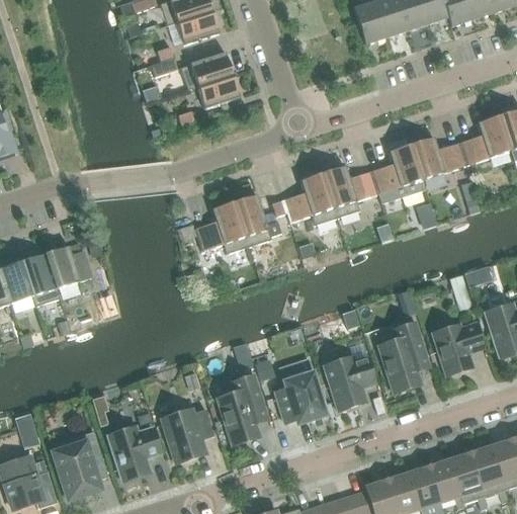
[(142,1),(132,4),(135,12),(158,5),(156,0),(142,0),(142,1)]
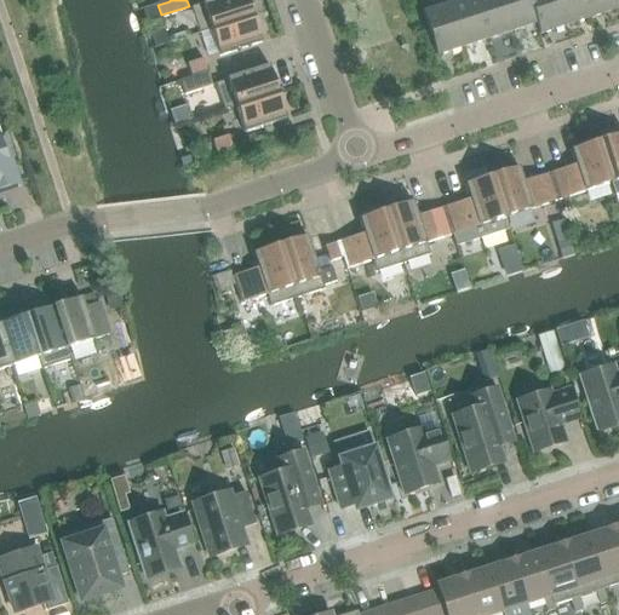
[(204,0),(191,4),(200,30),(212,27),(254,12),(250,0),(204,0)]
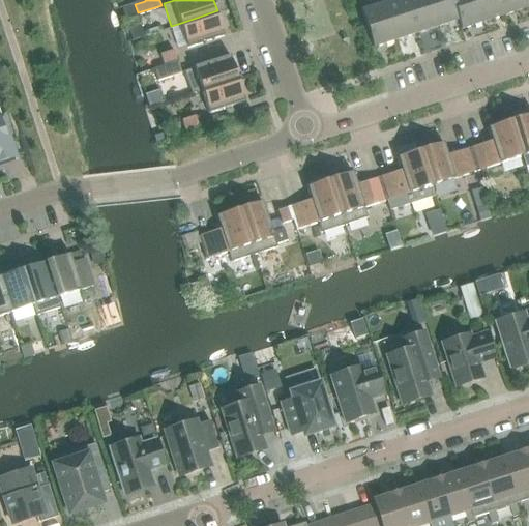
[(395,37),(418,30),(408,0),(387,0),(384,1),(395,37)]
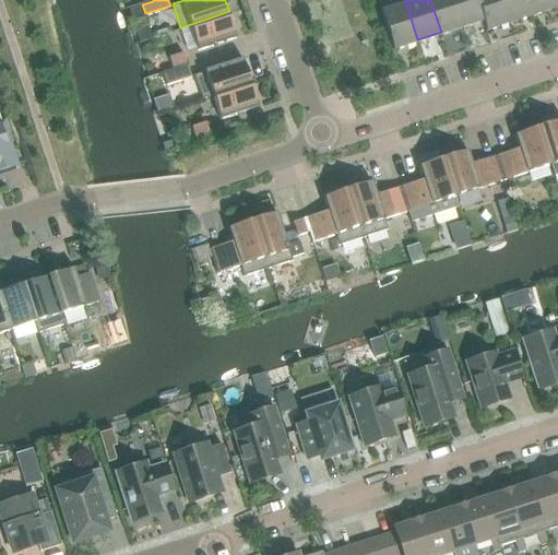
[(430,0),(441,32),(463,25),(453,0),(430,0)]
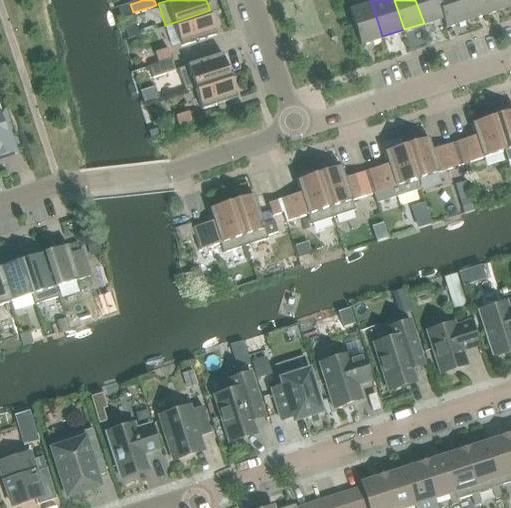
[(446,25),(447,25),(438,0),(415,0),(424,23),(443,16),(446,25)]
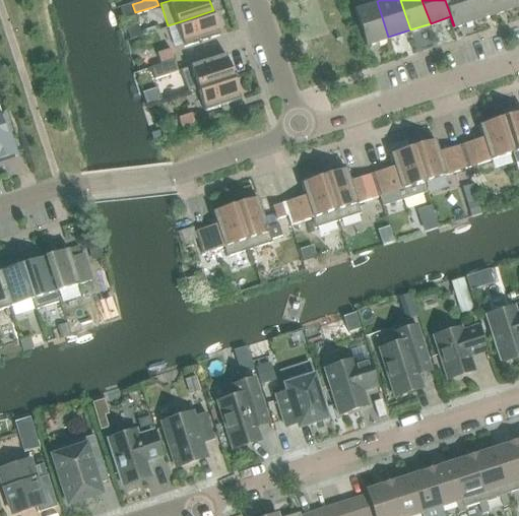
[(474,19),(468,0),(445,0),(454,25),(474,19)]
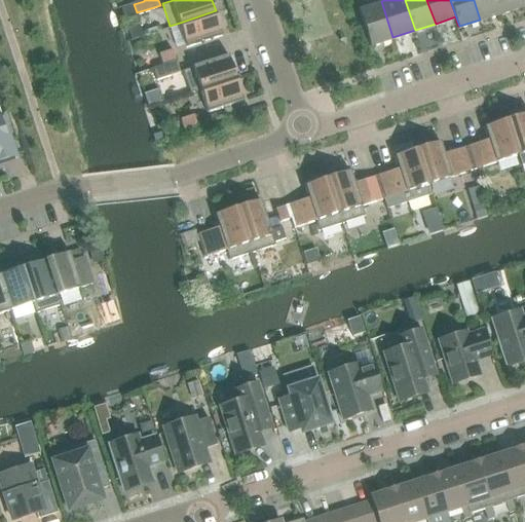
[(474,0),(480,20),(501,12),(496,0),(474,0)]
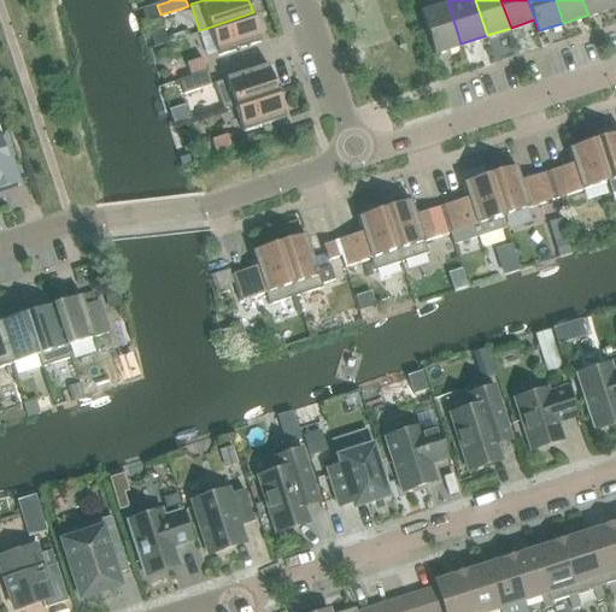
[(582,0),(588,15),(614,6),(611,0),(582,0)]
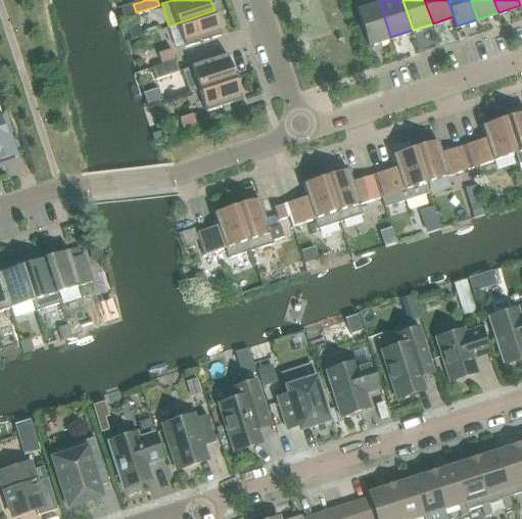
[(369,44),(390,37),(379,1),(357,8),(369,44)]
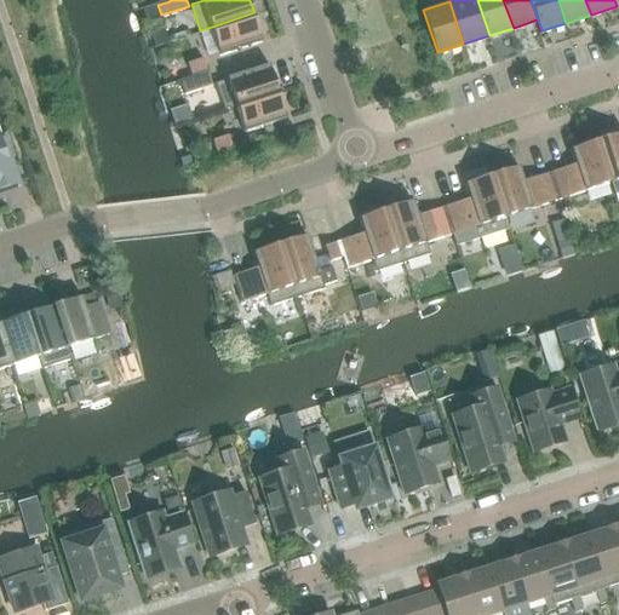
[(254,12),(212,27),(221,53),(263,39),(254,12)]
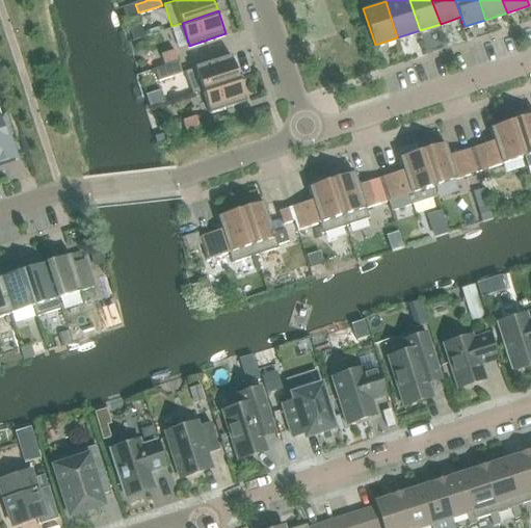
[(176,47),(162,52),(166,63),(180,59),(176,47)]
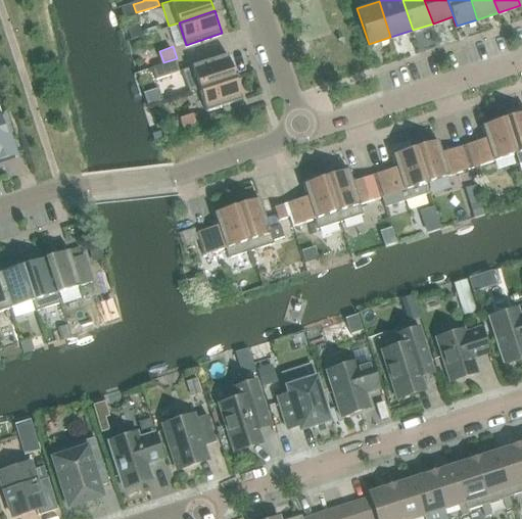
[(200,88),(236,76),(228,51),(192,63),(192,65),(183,68),(191,91),(200,88)]
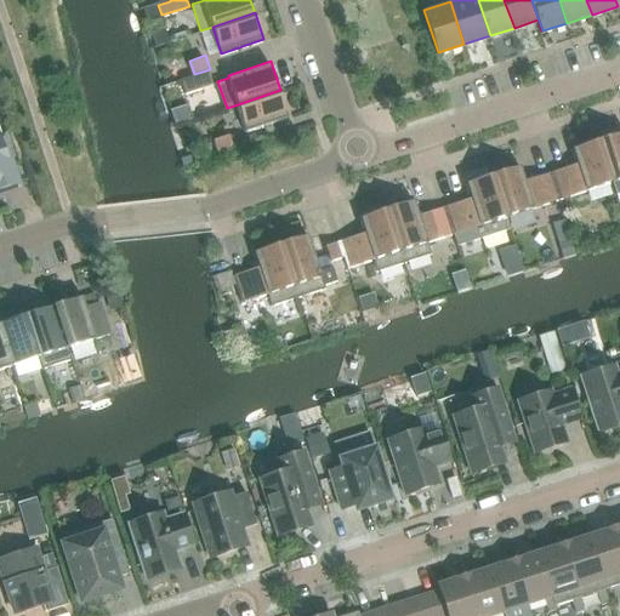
[(210,69),(194,74),(182,78),(187,93),(215,84),(210,69)]
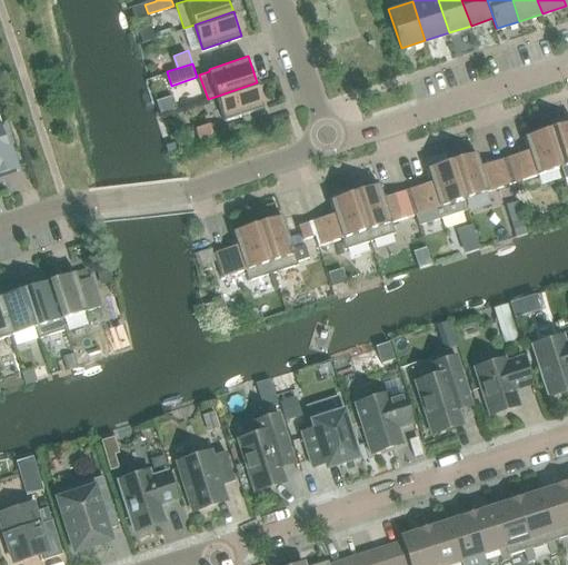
[(257,82),(218,96),(227,119),(265,106),(257,82)]
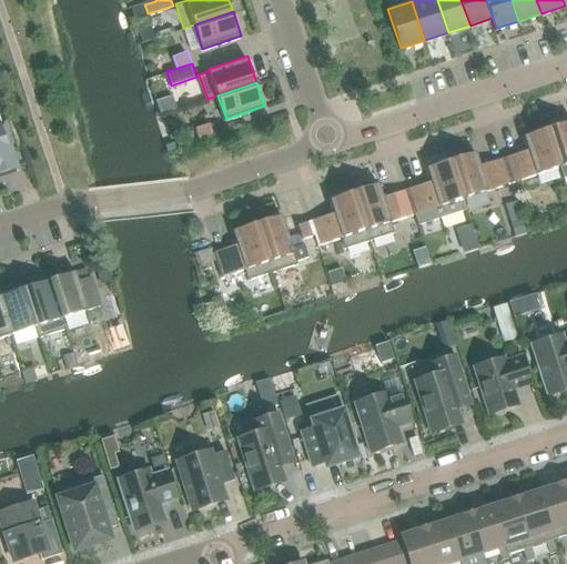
[(566,119),(548,126),(565,175),(566,175),(566,119)]
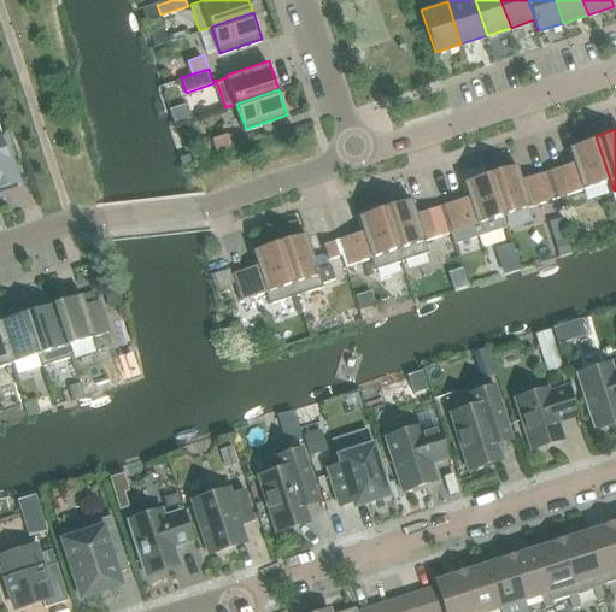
[(0,184),(16,180),(7,152),(11,151),(5,131),(0,133),(0,184)]
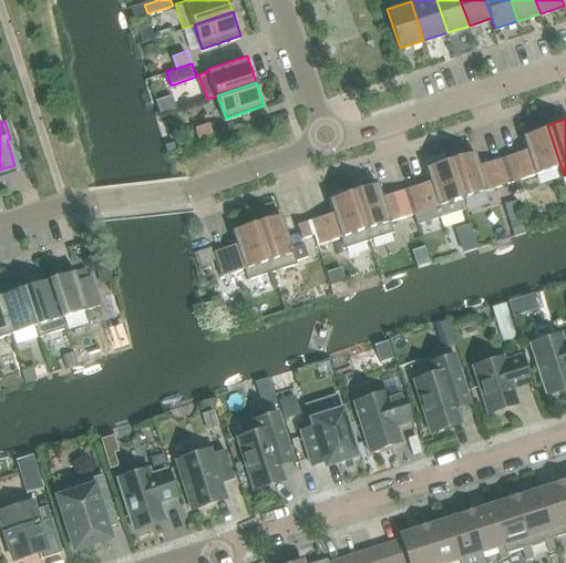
[(201,139),(215,134),(211,122),(196,126),(201,139)]
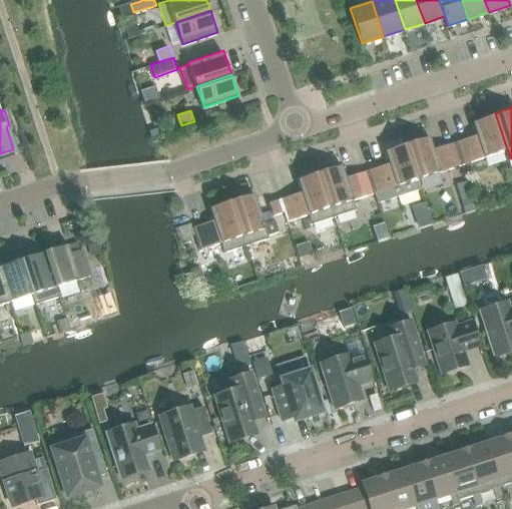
[(463,163),(506,149),(495,113),(472,121),(479,140),(469,144),(467,136),(455,140),(463,163)]
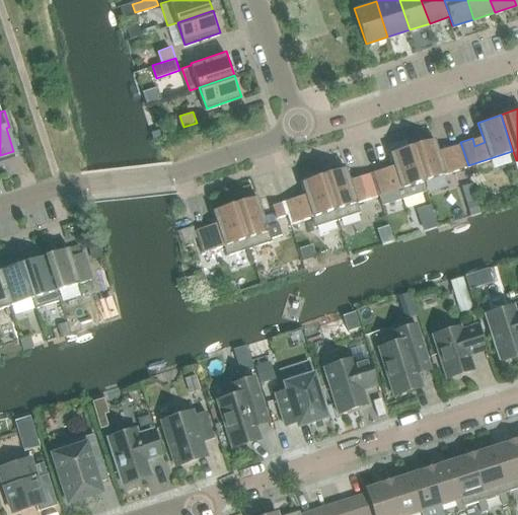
[(424,179),(468,165),(460,142),(439,149),(435,137),(413,144),(424,179)]
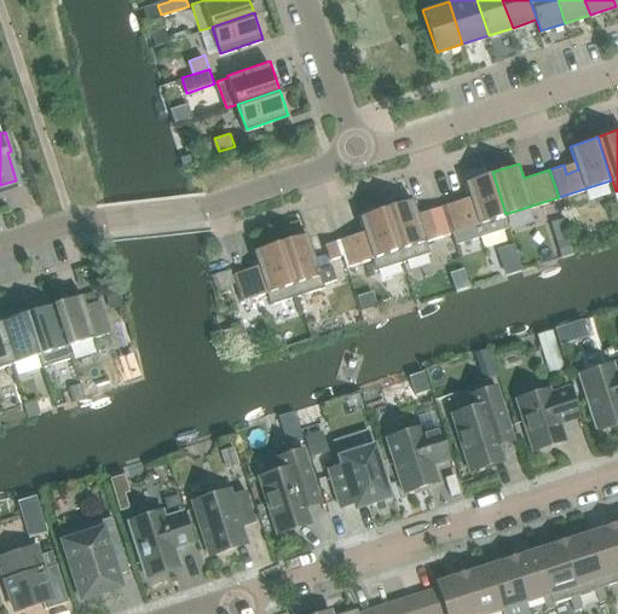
[(508,224),(506,214),(492,172),(465,180),(469,195),(457,200),(443,203),(452,231),(455,241),(508,224)]
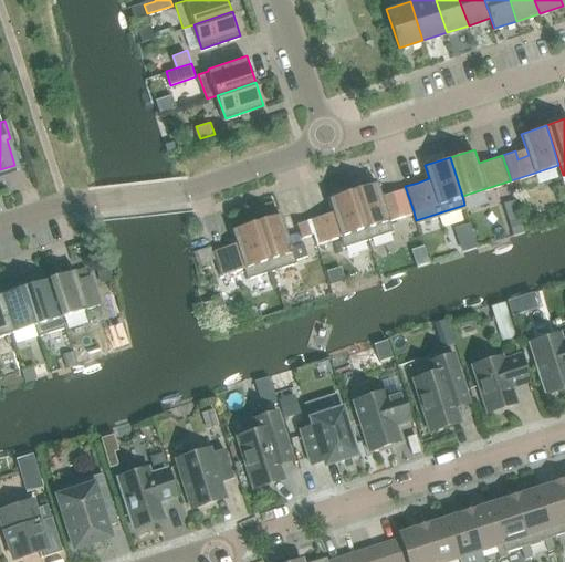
[(353,188),(369,238),(394,230),(378,180),(361,186),(353,188)]
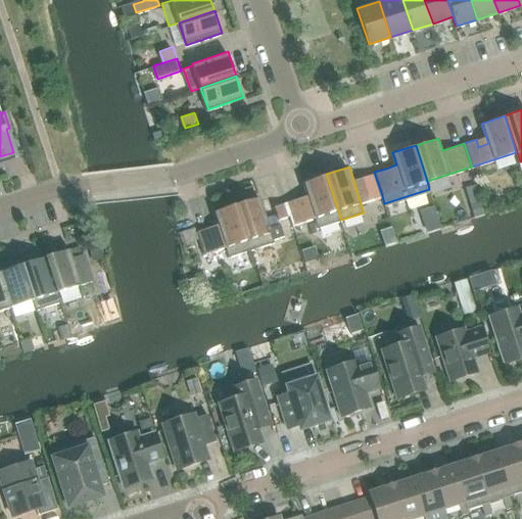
[(363,176),(371,199),(382,195),(374,172),(363,176)]
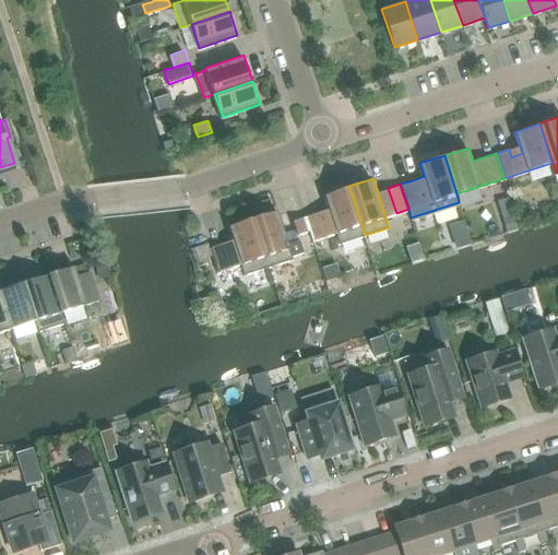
[(340,243),(365,235),(348,186),(324,195),(328,207),(305,214),(312,239),(336,232),(340,243)]
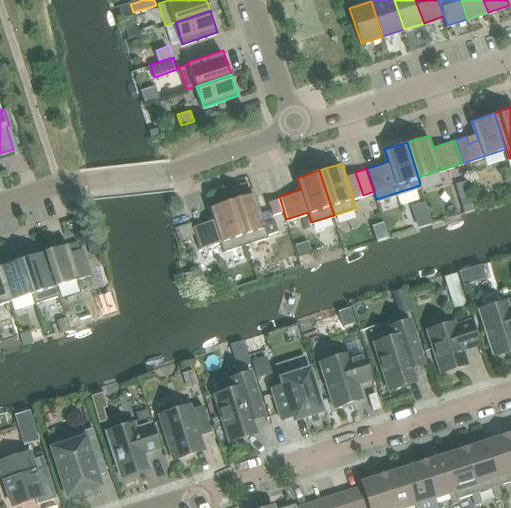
[(254,192),(232,199),(246,243),(269,236),(267,232),(278,228),(274,217),(273,218),(263,221),(260,211),(254,192)]
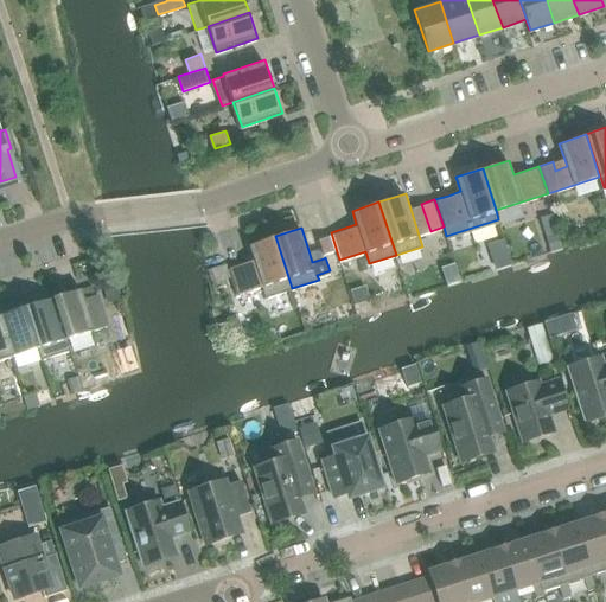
[(556,232),(547,236),(550,249),(561,247),(556,232)]
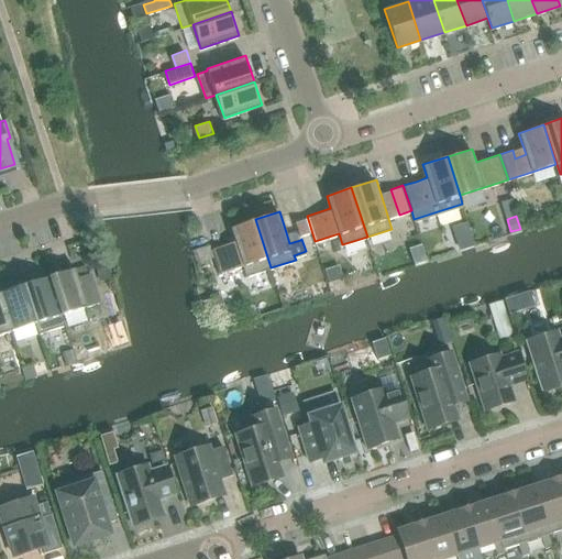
[(298,234),(310,230),(307,217),(295,221),(297,229),(298,234)]
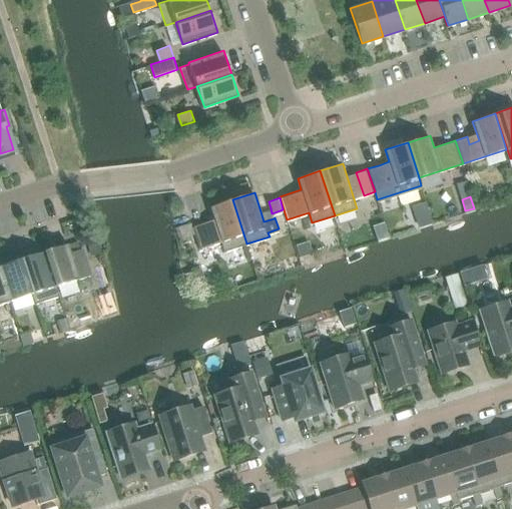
[(204,221),(192,225),(199,248),(221,241),(224,251),(246,243),(232,199),(209,206),(213,218),(204,221)]
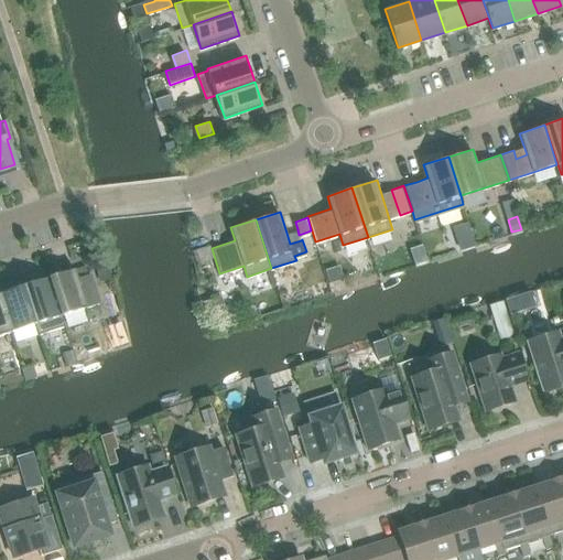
[(468,221),(454,225),(462,248),(476,244),(468,221)]
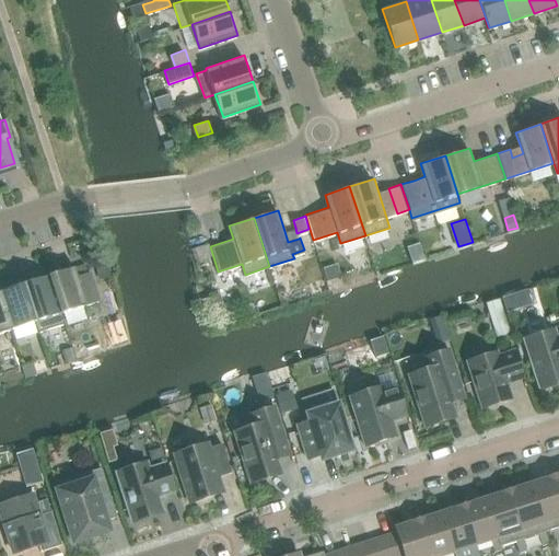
[(295,228),(284,231),(288,242),(299,239),(298,233),(297,233),(295,228)]
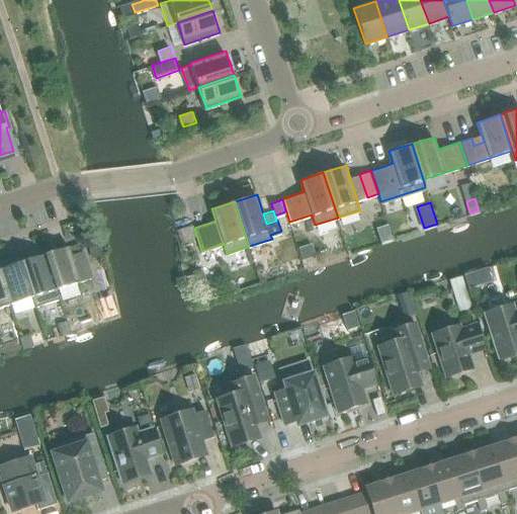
[(100,236),(88,239),(92,257),(104,254),(100,236)]
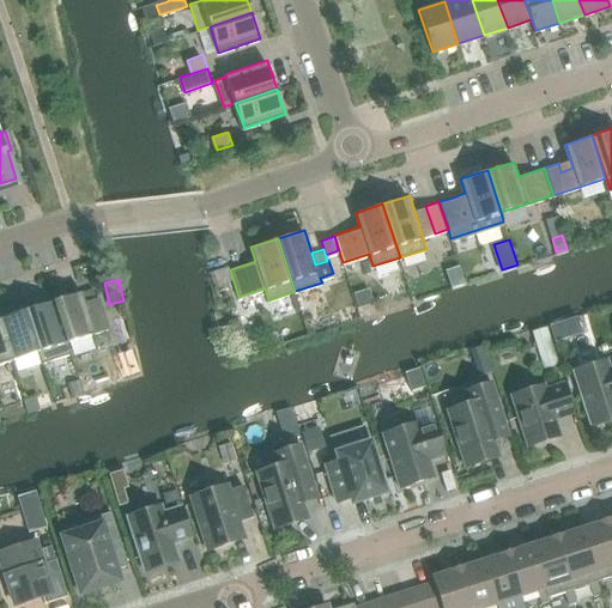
[(100,296),(85,301),(82,290),(71,293),(67,281),(56,285),(60,297),(53,299),(71,353),(72,352),(68,341),(96,332),(95,332),(109,327),(100,296)]
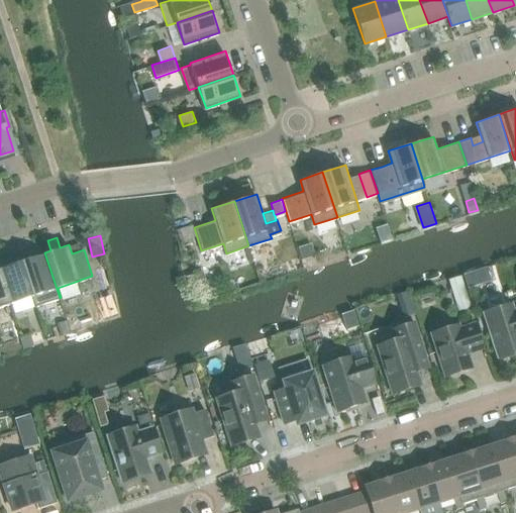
[(60,298),(44,252),(36,255),(33,244),(24,247),(27,258),(22,260),(36,305),(60,298)]
